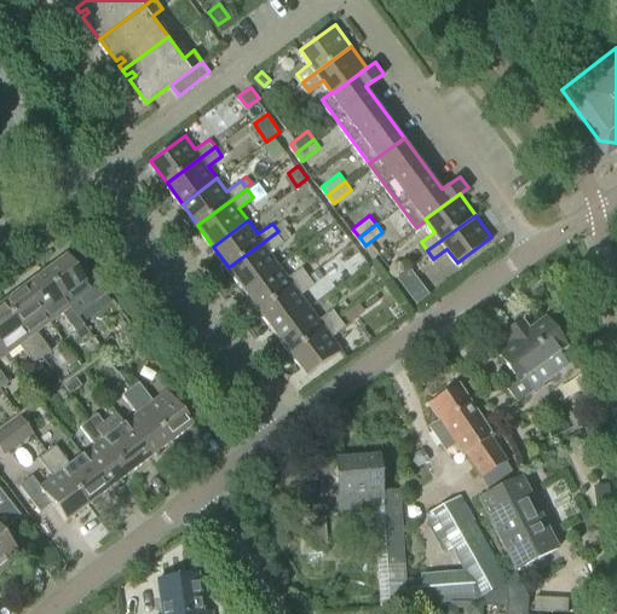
[(286,226),(278,231),(284,241),(292,235),(286,226)]
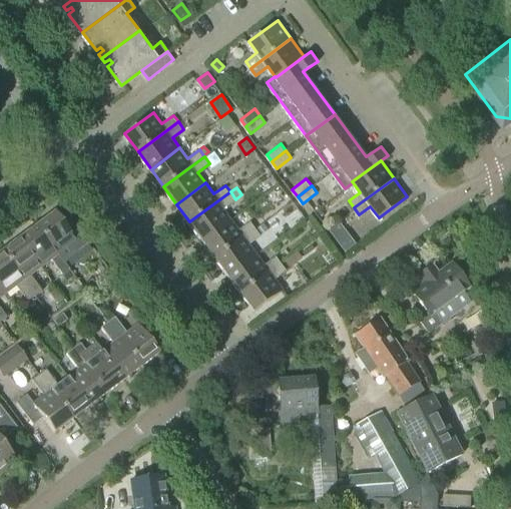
[(230,191),(189,221),(202,239),(231,217),(223,207),(235,199),(230,191)]
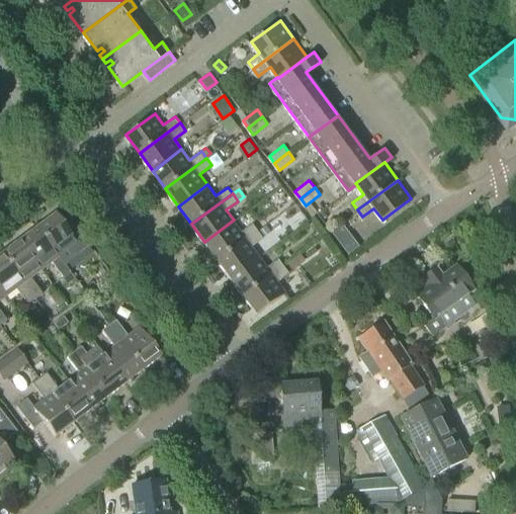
[(57,211),(37,226),(66,263),(92,243),(73,217),(66,223),(60,215),(57,211)]
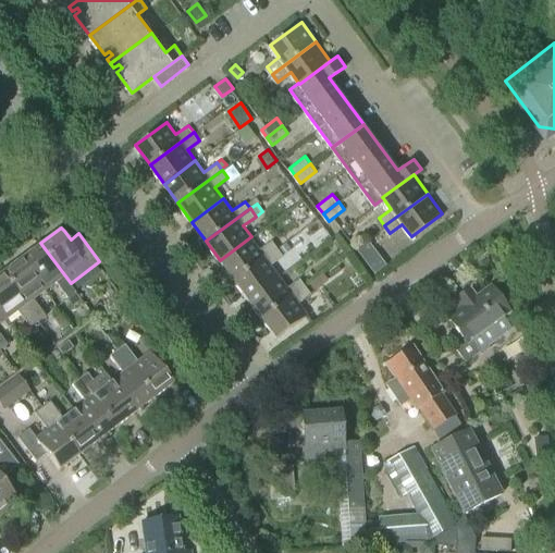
[(260,248),(251,236),(220,260),(234,279),(278,246),(272,238),(260,248)]
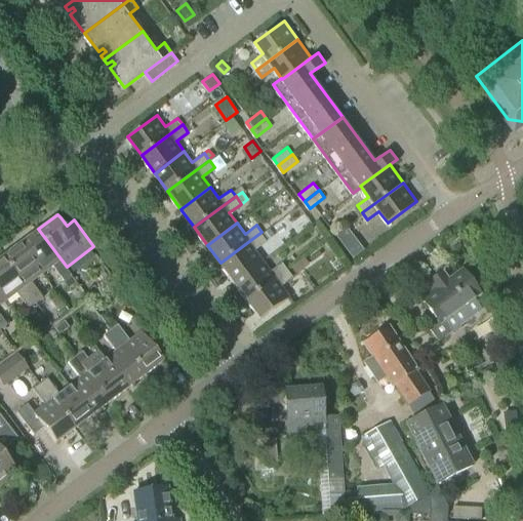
[(72,274),(38,229),(21,242),(42,272),(52,264),(65,280),(72,274)]
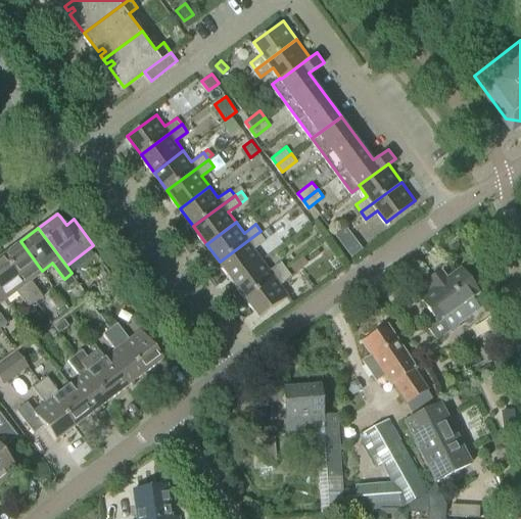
[(267,238),(261,231),(220,262),(233,279),(263,257),(254,247),(267,238)]
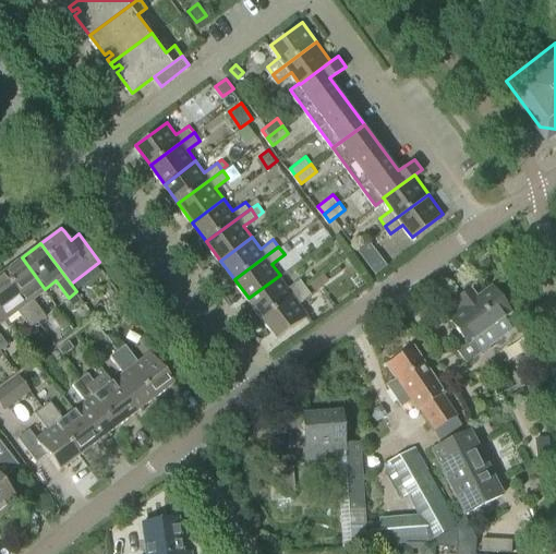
[(377,252),(367,260),(377,273),(387,265),(377,252)]
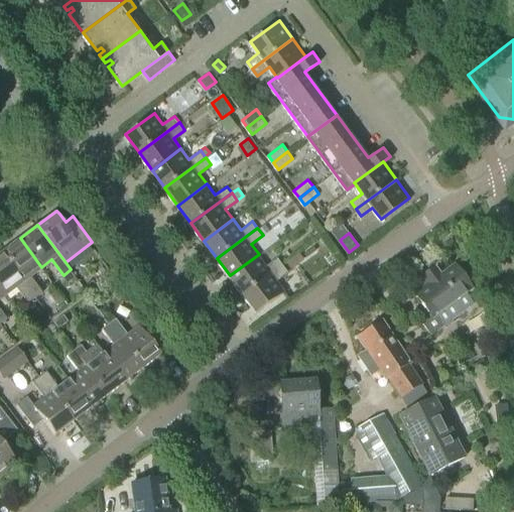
[(20,238),(3,251),(36,295),(42,290),(31,274),(41,267),(20,238)]
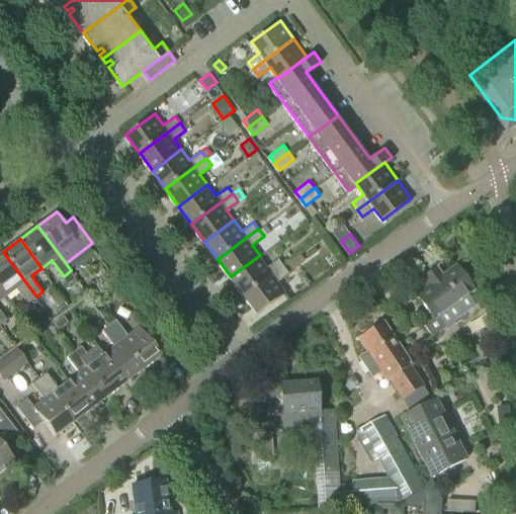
[(36,296),(3,252),(0,253),(0,285),(6,294),(17,286),(29,302),(36,296)]
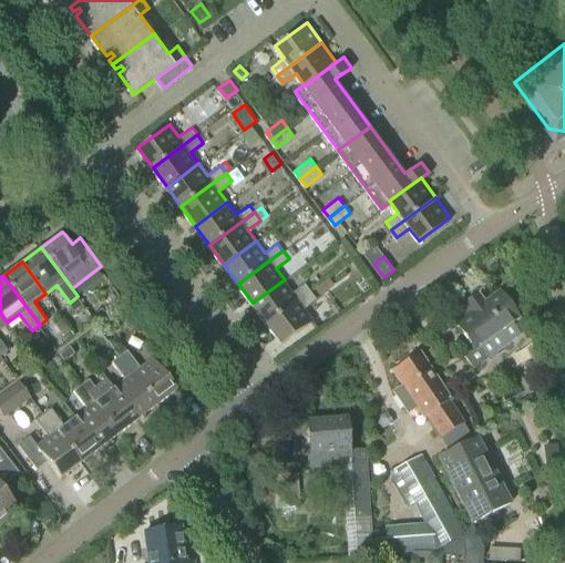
[(293,292),(285,279),(253,303),(267,323),(311,289),(306,282),(293,292)]
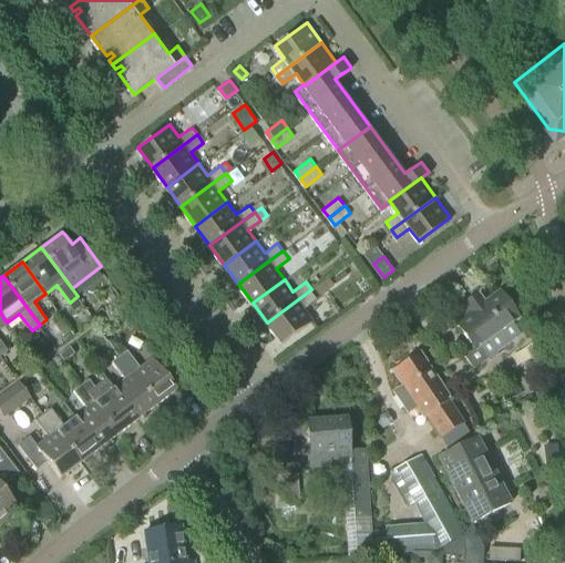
[(329,279),(317,287),(320,293),(332,284),(329,279)]
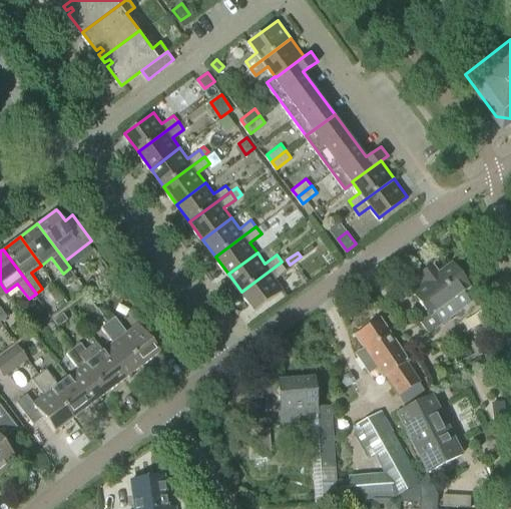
[(473,301),(464,289),(470,285),(453,261),(432,277),(429,273),(411,287),(430,313),(422,320),(430,331),(442,322),(444,325),(453,318),(452,317),(473,301)]
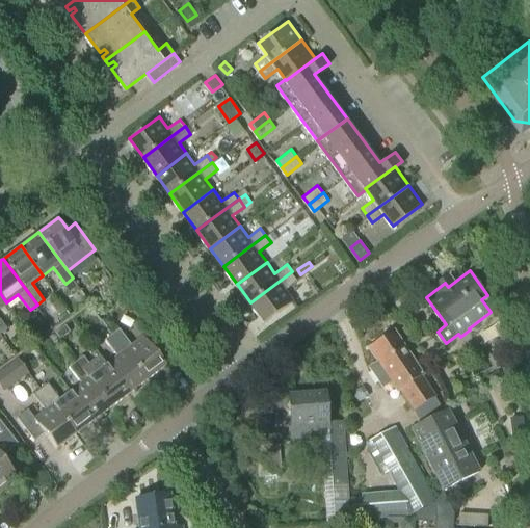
[(292,271),(250,302),(264,321),(294,299),(286,288),(297,279),(292,271)]
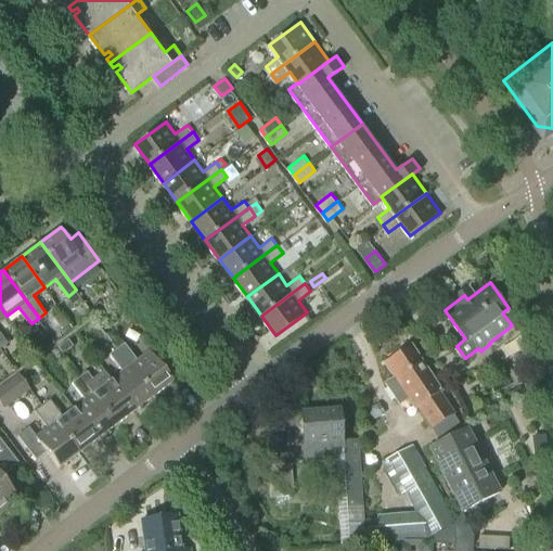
[(69,335),(60,343),(64,350),(75,344),(69,335)]
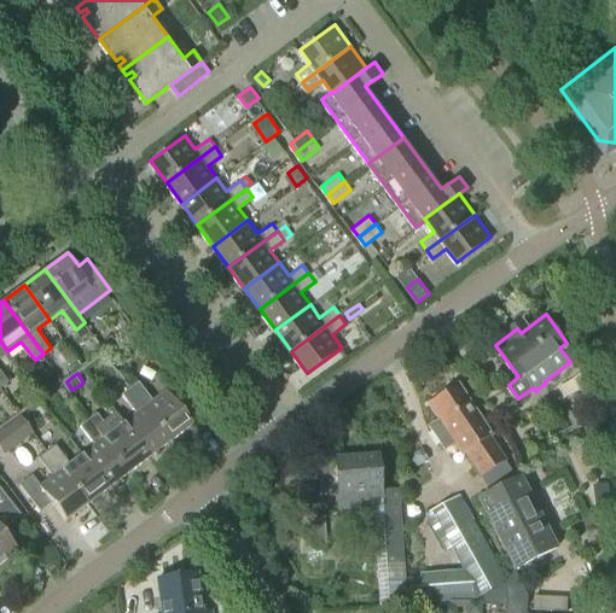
[(140,379),(132,385),(172,438),(195,421),(168,387),(155,397),(140,379)]
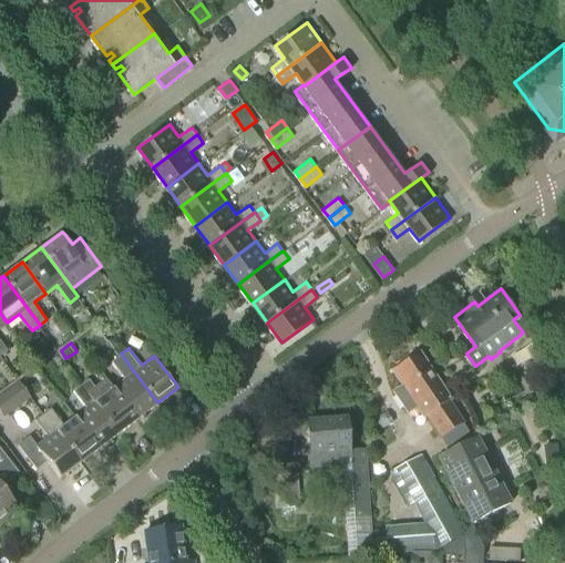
[(409,410),(418,403),(425,415),(427,413),(441,436),(465,420),(451,398),(452,397),(421,350),(394,368),(403,382),(394,389),(409,410)]
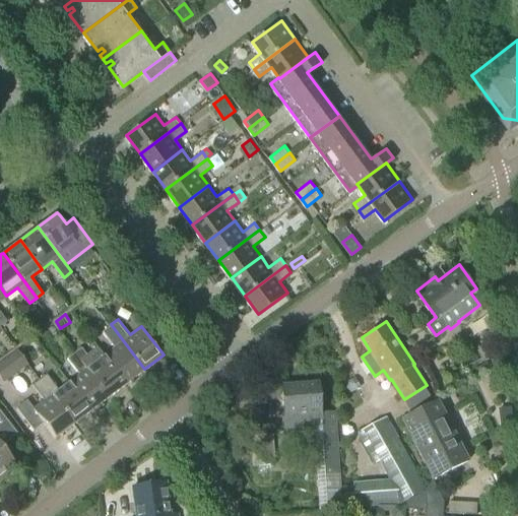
[(144,369),(111,324),(104,329),(116,345),(106,353),(127,382),(144,369)]
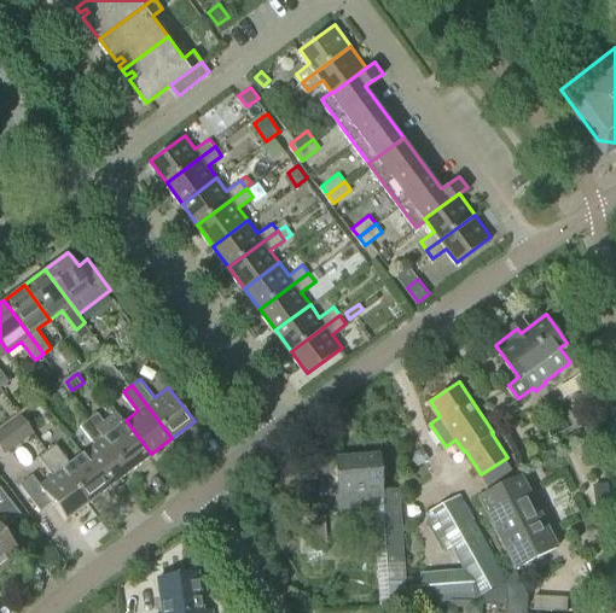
[(117,409),(105,419),(99,410),(91,416),(131,470),(151,454),(126,420),(117,409)]
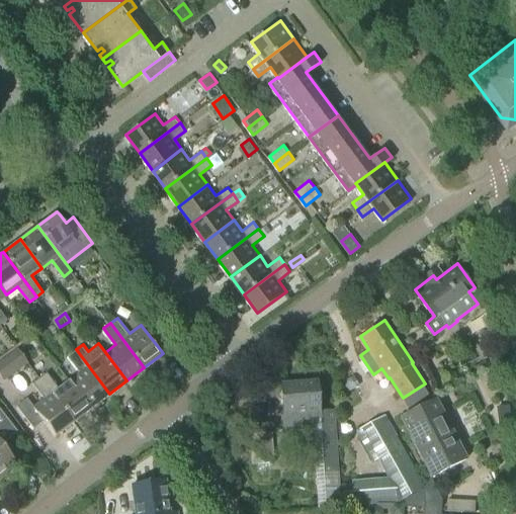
[(19,347),(0,359),(0,372),(4,379),(29,361),(19,347)]
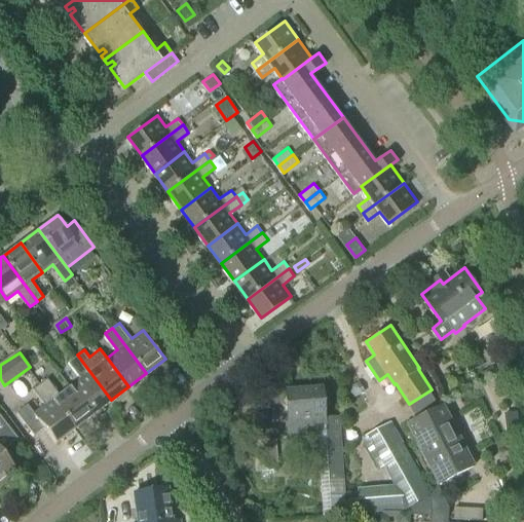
[(111,400),(77,355),(70,360),(82,376),(71,384),(94,413),(111,400)]
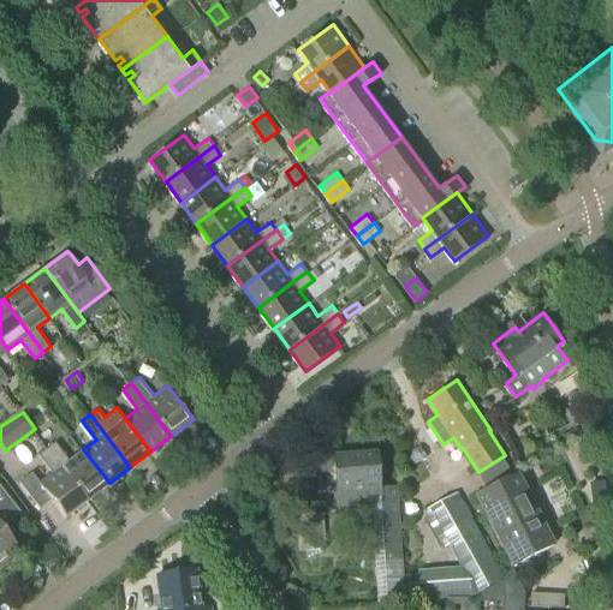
[(594,419),(583,425),(589,436),(600,430),(594,419)]
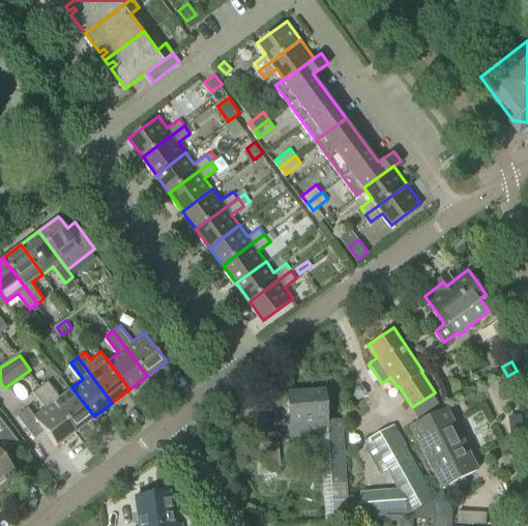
[(94,416),(71,387),(61,395),(49,379),(41,384),(77,430),(94,416)]
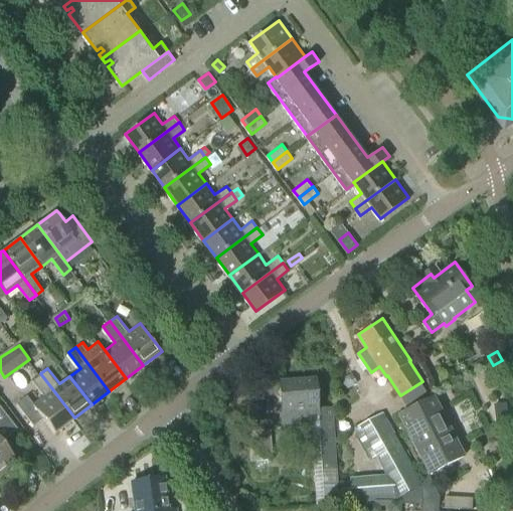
[(45,394),(35,402),(28,393),(17,401),(34,423),(44,416),(55,432),(74,417),(40,373),(33,378),(45,394)]
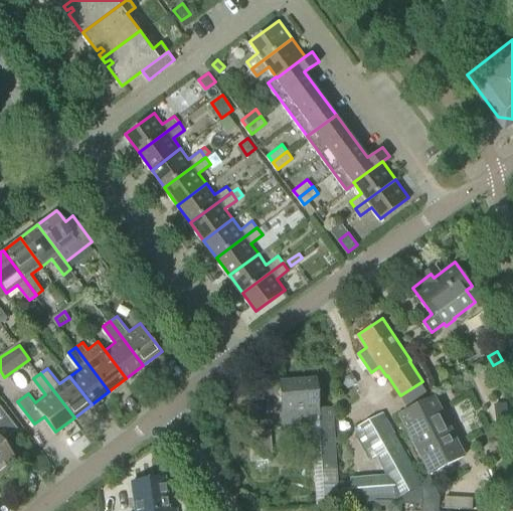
[(339,500),(335,444),(332,405),(318,406),(316,376),(282,379),(284,409),(285,426),(313,423),(317,501),(339,500)]
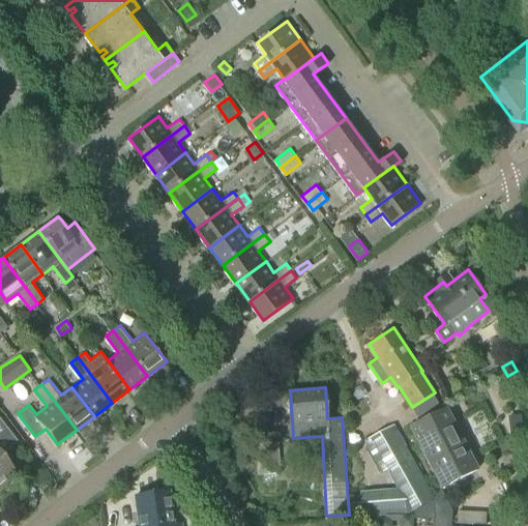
[(442,486),(478,467),(447,407),(411,425),(442,486)]
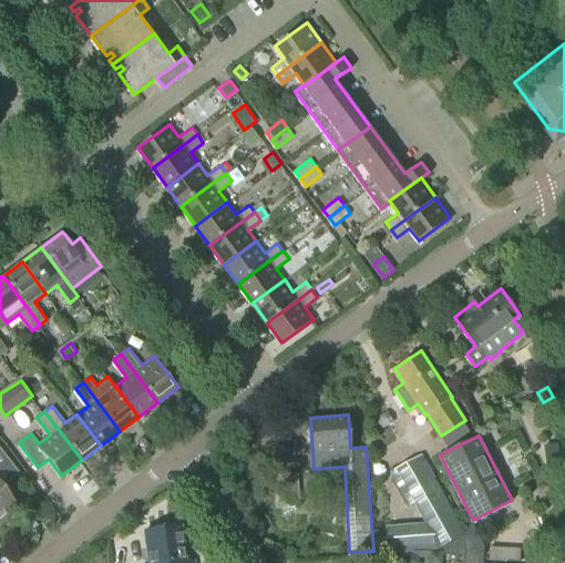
[(0,521),(1,522),(21,507),(3,484),(21,470),(2,444),(0,446),(0,521)]
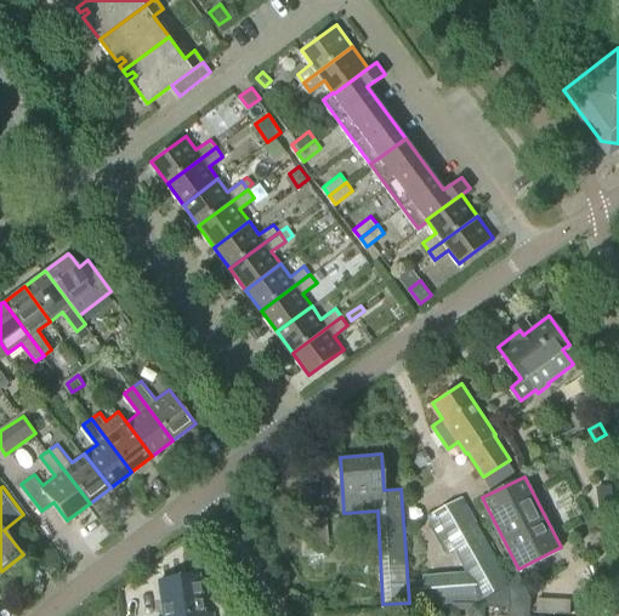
[(487,595),(506,585),(511,581),(464,495),(429,513),(449,552),(455,549),(466,570),(422,572),(424,579),(410,579),(413,604),(478,599),(487,595)]
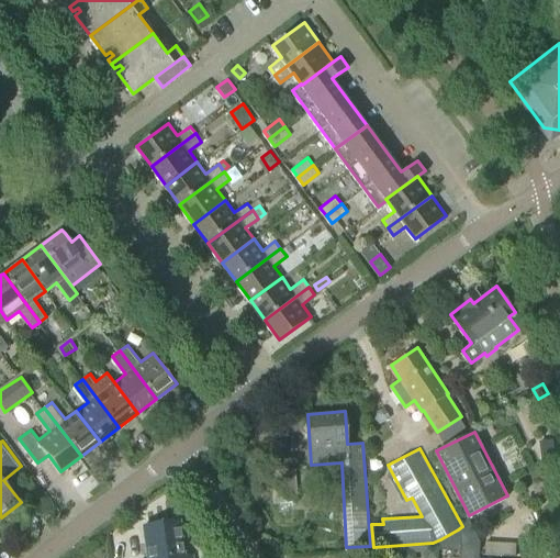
[(194,557),(193,554),(186,555),(181,520),(144,524),(148,557),(194,557)]
